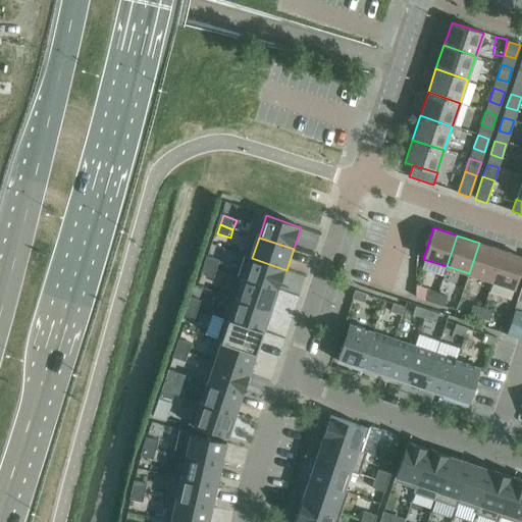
[(469,273),(491,281),(502,251),(479,243),(469,273)]
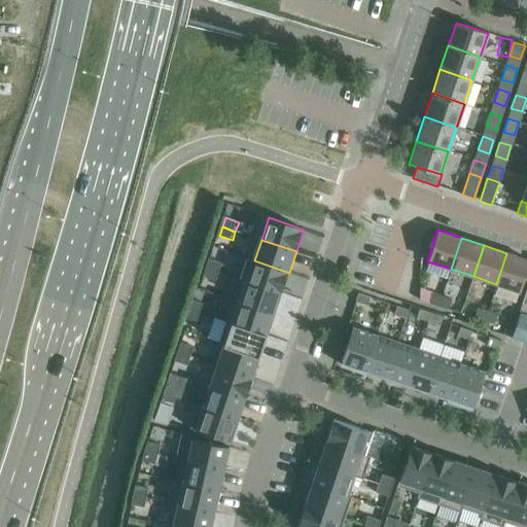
[(526,259),(506,253),(496,284),(519,291),(526,268),(526,259)]
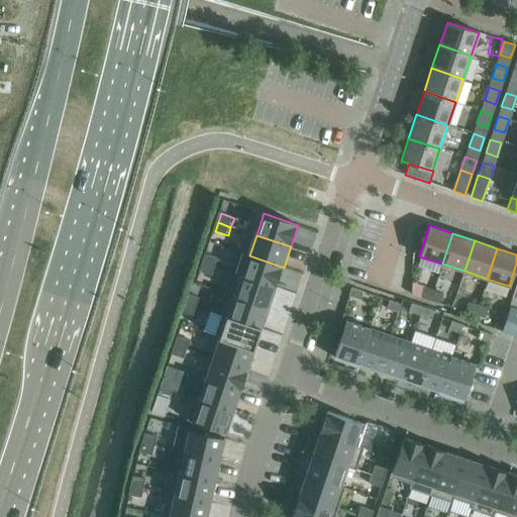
[(217,269),(220,260),(207,254),(204,264),(217,269)]
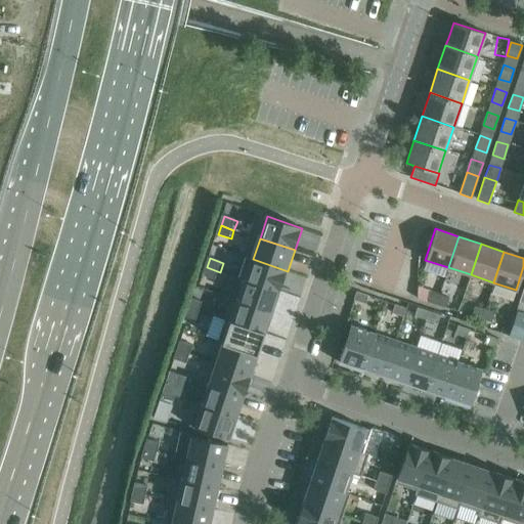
[(280,292),(288,271),(253,259),(246,280),(280,292)]
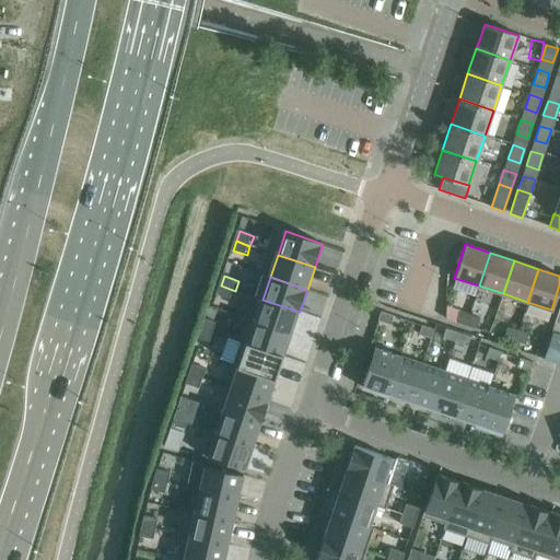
[(218,295),(232,300),(235,291),(221,286),(218,295)]
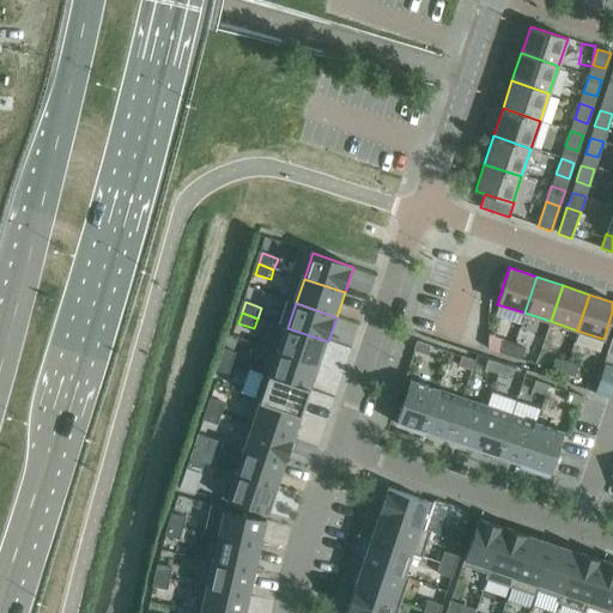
[(320,366),(328,341),(287,328),(279,352),(320,366)]
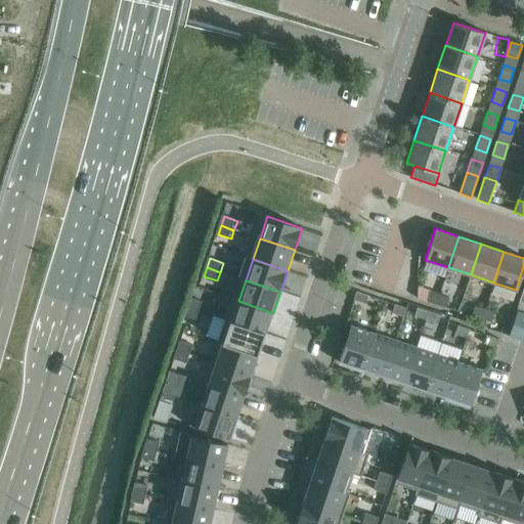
[(356,292),(354,300),(365,304),(368,296),(356,292)]
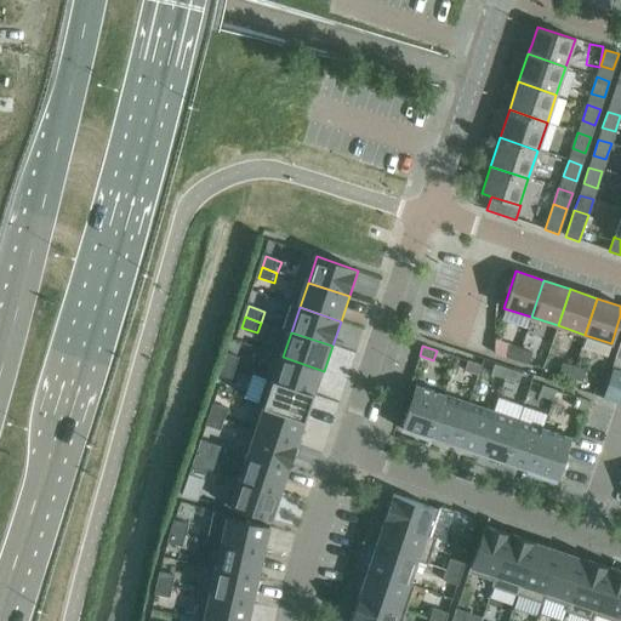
[(505,357),(517,360),(520,349),(508,346),(505,357)]
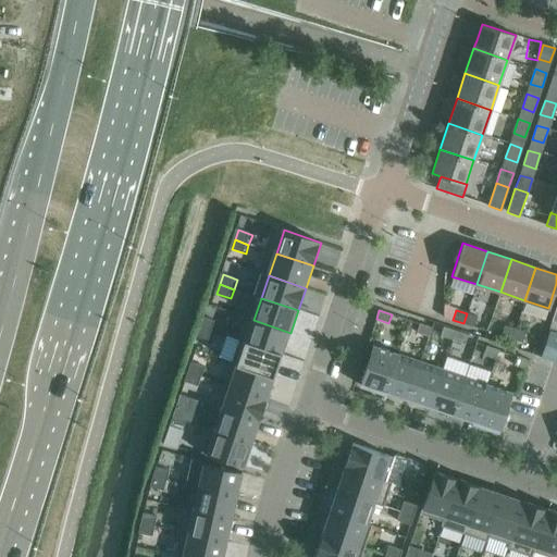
[(467,313),(463,323),(473,326),(477,317),(467,313)]
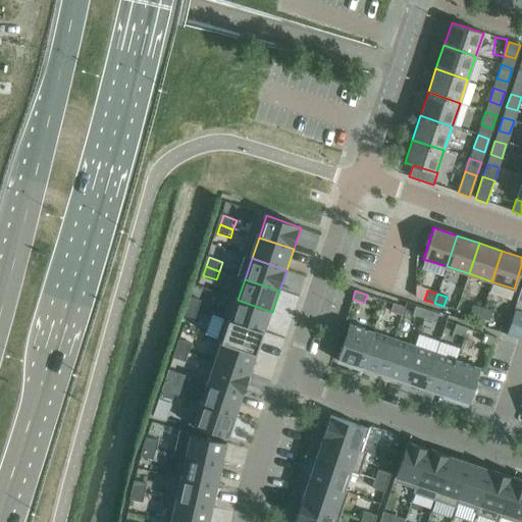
[(202,302),(190,297),(187,306),(199,311),(202,302)]
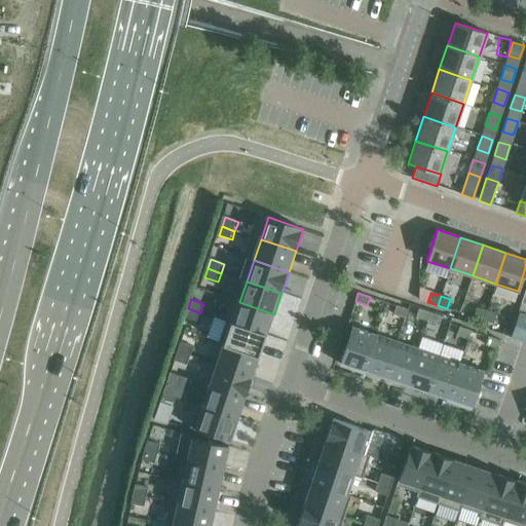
[(267,335),(274,314),(239,302),(232,324),(267,335)]
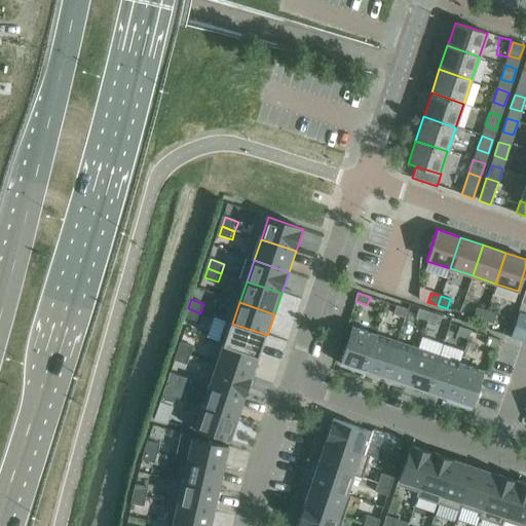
[(397,305),(393,314),(406,317),(408,309),(397,305)]
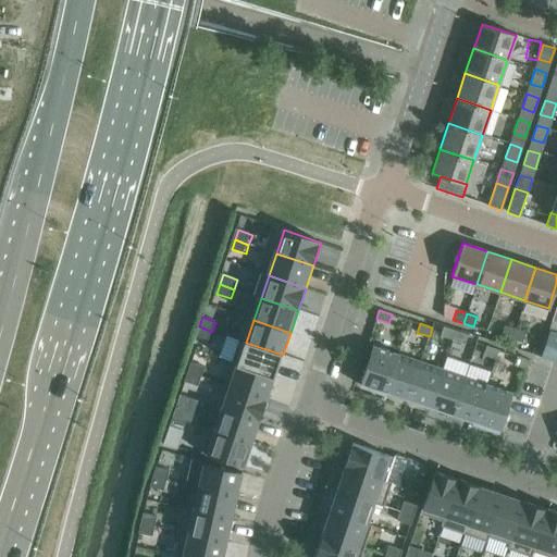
[(502,335),(511,339),(516,329),(505,325),(502,335)]
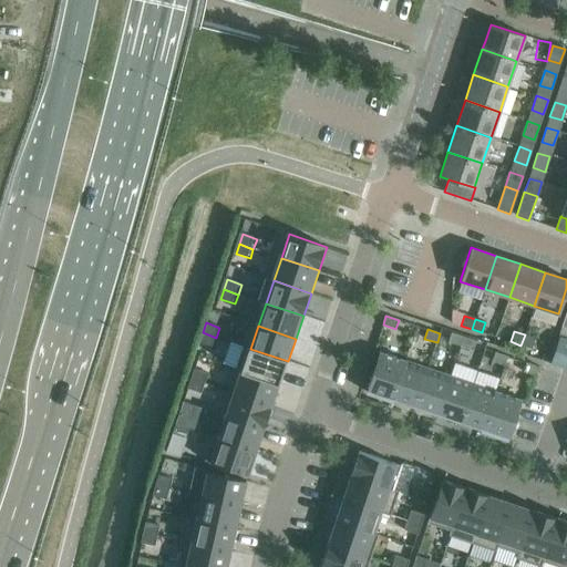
[(203,332),(199,342),(213,347),(216,338),(203,332)]
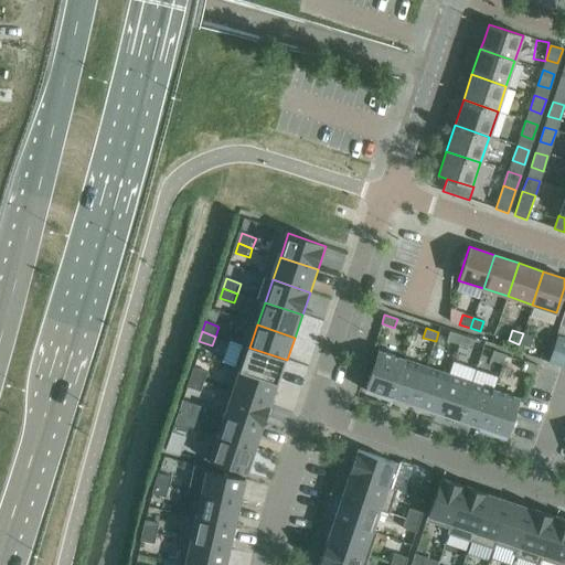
[(462,336),(450,331),(447,341),(459,344),(462,336)]
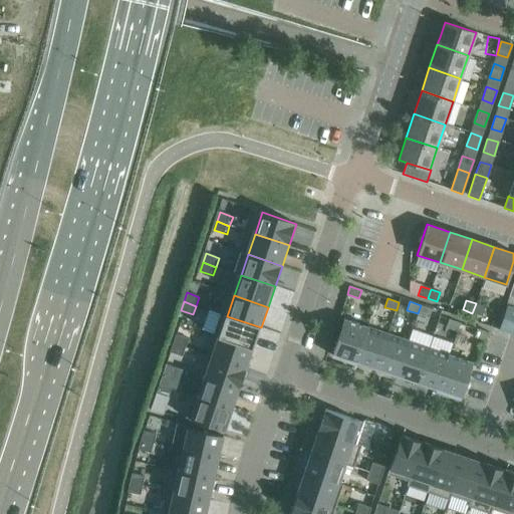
[(476,303),(472,313),(482,316),(485,306),(476,303)]
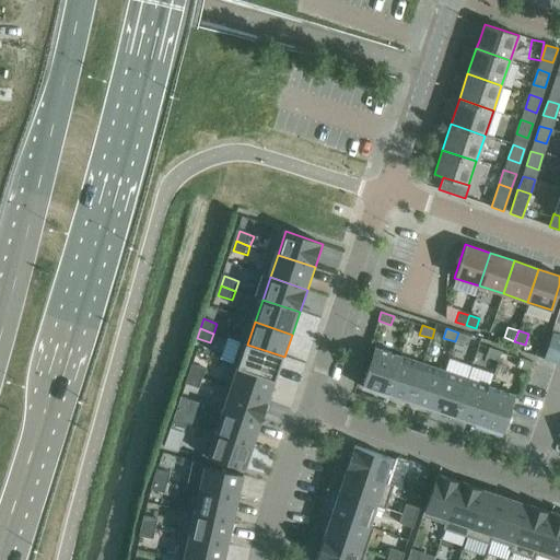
[(455,341),(467,346),(470,337),(458,333),(455,341)]
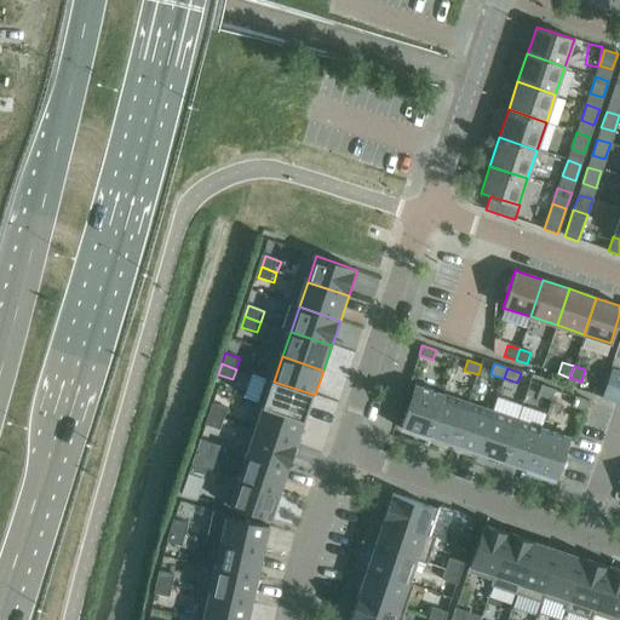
[(603,397),(619,402),(619,372),(612,369),(603,397)]
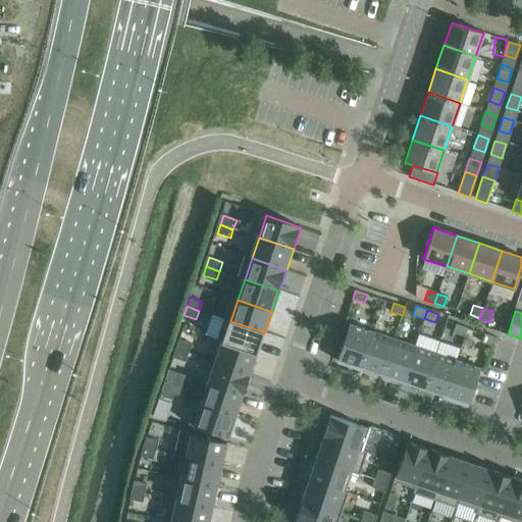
[(213,315),(208,333),(218,336),(223,318),(213,315)]
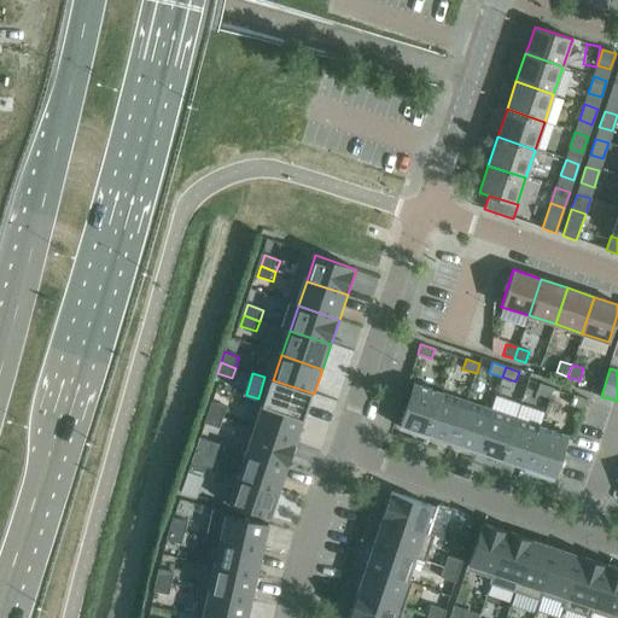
[(307,419),(314,394),(273,380),(264,404),(307,419)]
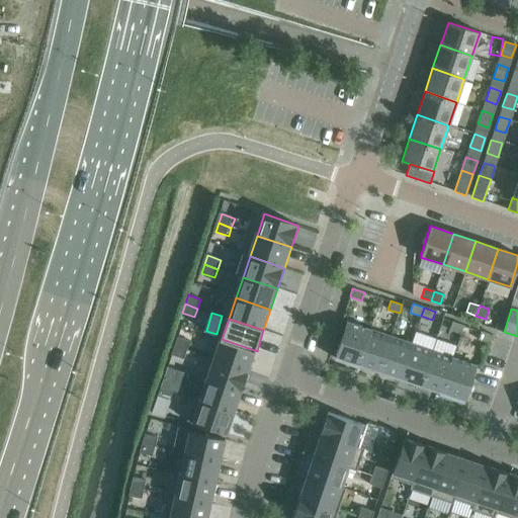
[(370,330),(347,322),(335,358),(358,366),(370,330)]
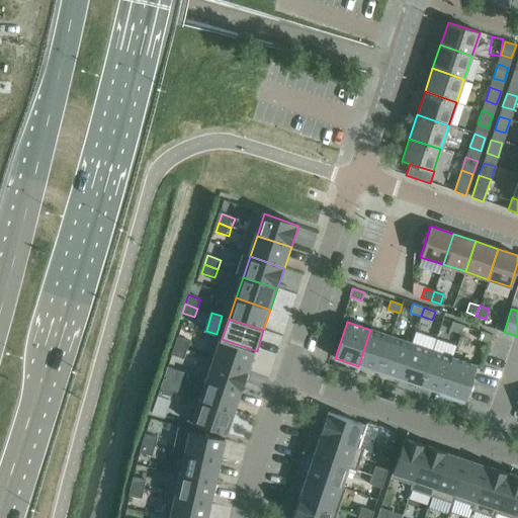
[(452,322),(450,330),(461,334),(464,326),(452,322)]
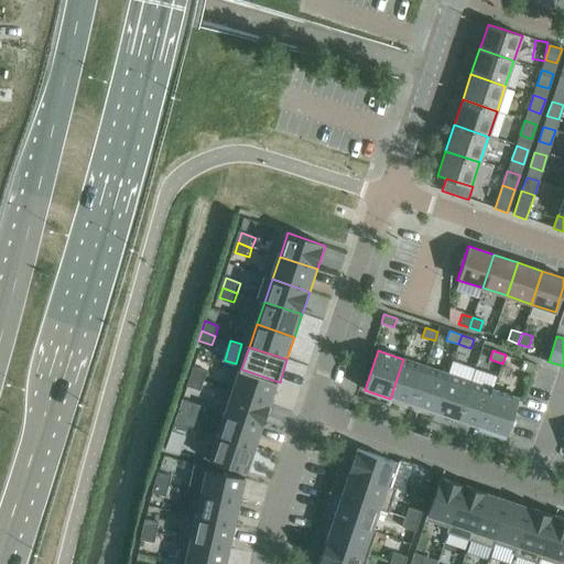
[(426,367),(403,359),(390,399),(391,399),(391,397),(413,404),(426,367)]
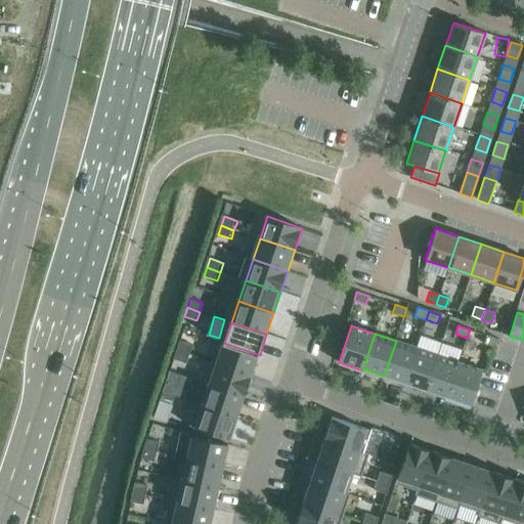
[(484,344),(495,348),(498,339),(487,335),(484,344)]
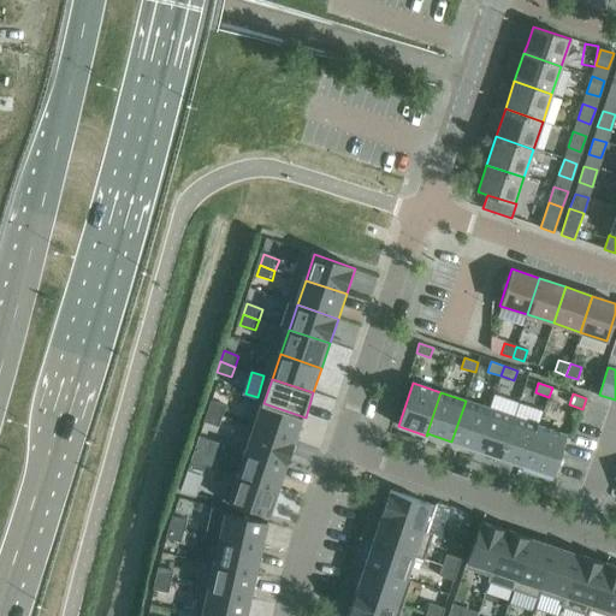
[(490,409),(466,401),(451,442),(477,450),(490,409)]
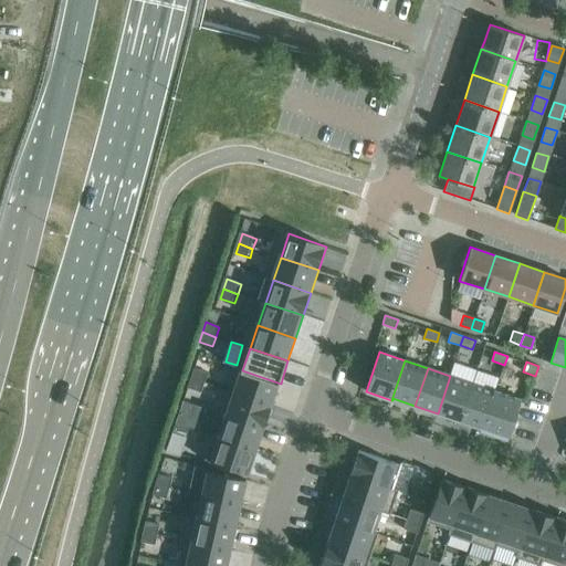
[(207,384),(210,375),(197,369),(194,379),(207,384)]
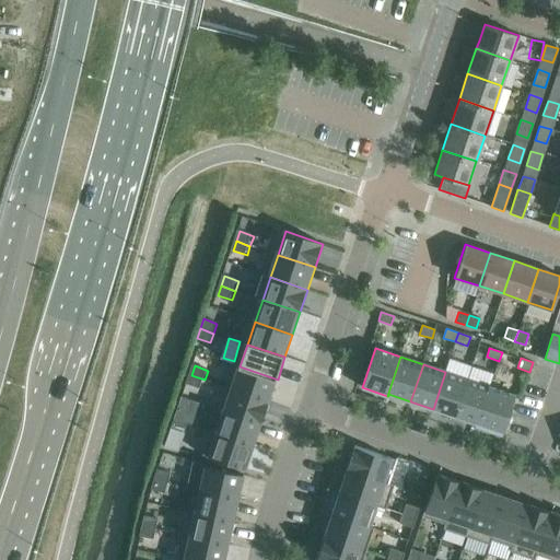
[(270,401),(278,380),(240,366),(233,389),(270,401)]
